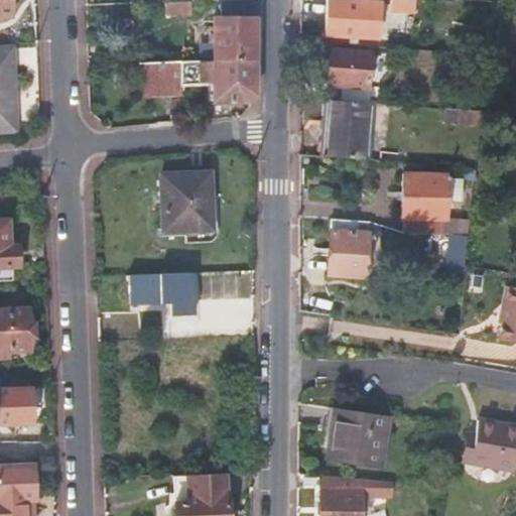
[(0,0),(0,15),(10,15),(9,0),(0,0)]
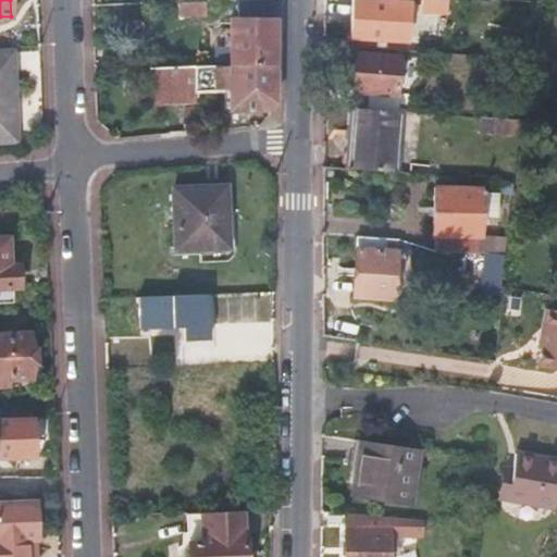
[(268,0),(240,0),(239,0),(239,17),(231,19),(231,65),(273,64),(274,17),(268,17),(268,0)]
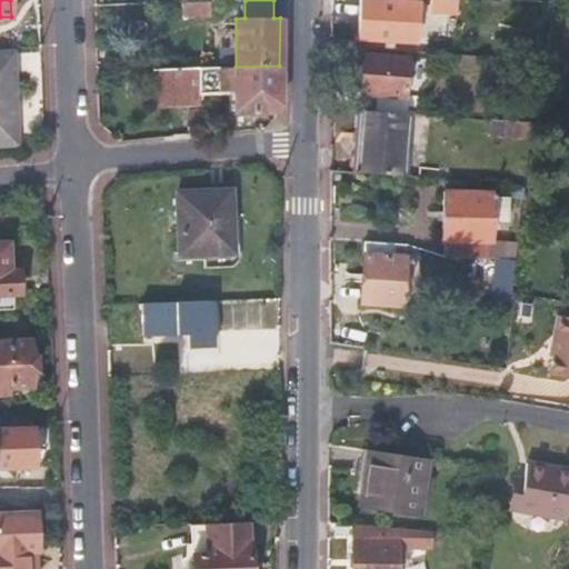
[(407,0),(357,0),(356,38),(418,42),(420,1),(407,0)]
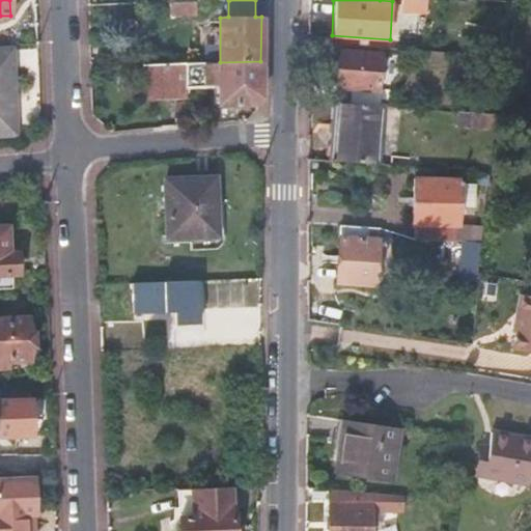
[(426,14),(427,0),(400,0),(399,11),(426,14)]
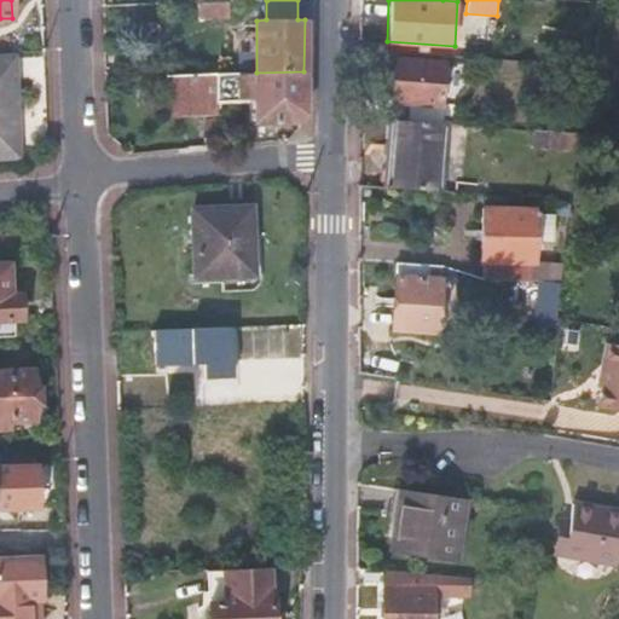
[(229,1),(198,3),(200,19),(230,17),(229,1)]
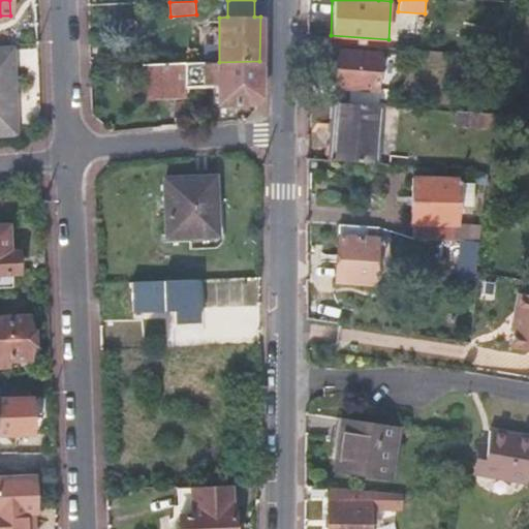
[(337,48),(333,86),(342,87),(375,90),(379,52),(337,48)]
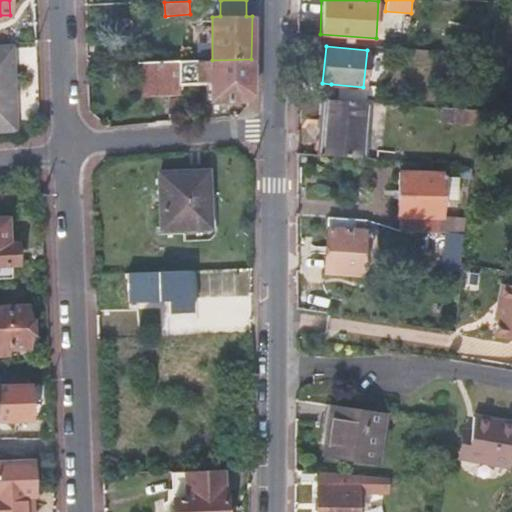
[(10,48),(0,48),(0,129),(15,129),(14,63),(10,62),(10,48)]
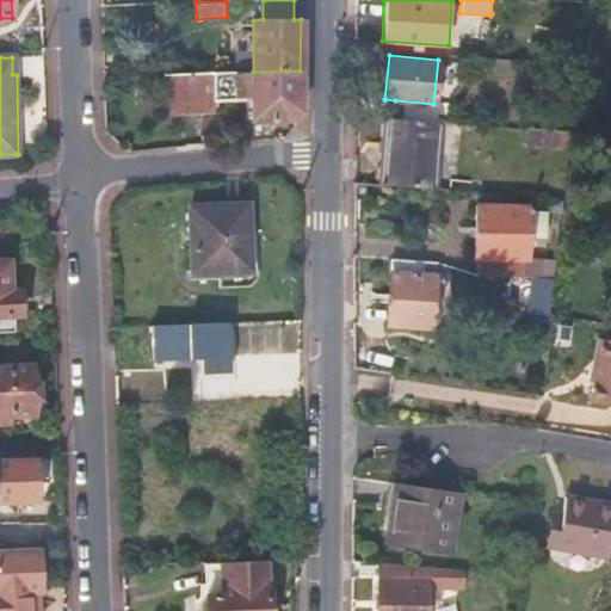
[(573,66),(557,65),(559,86),(572,86),(573,66)]
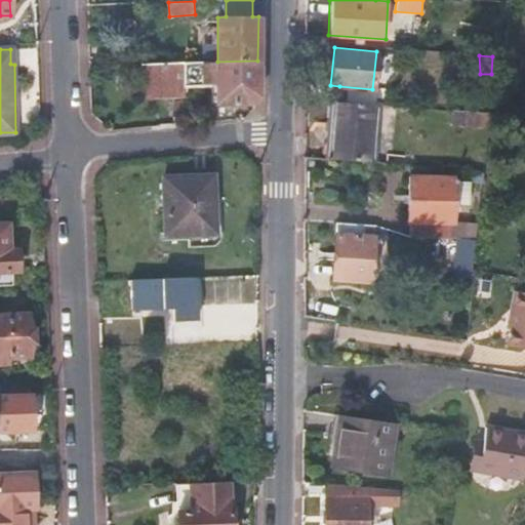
[(140,64),(142,92),(185,92),(185,86),(216,85),(216,103),(255,102),(257,99),(257,61),(217,62),(140,64)]
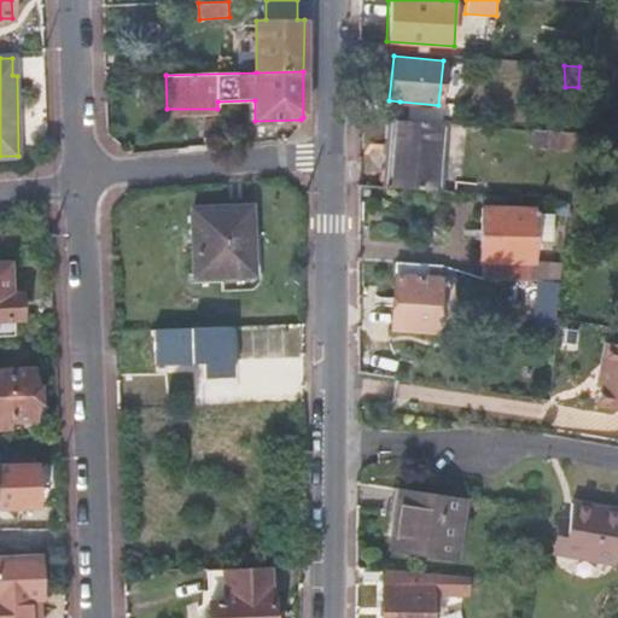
[(610,92),(594,91),(593,100),(608,101),(610,92)]
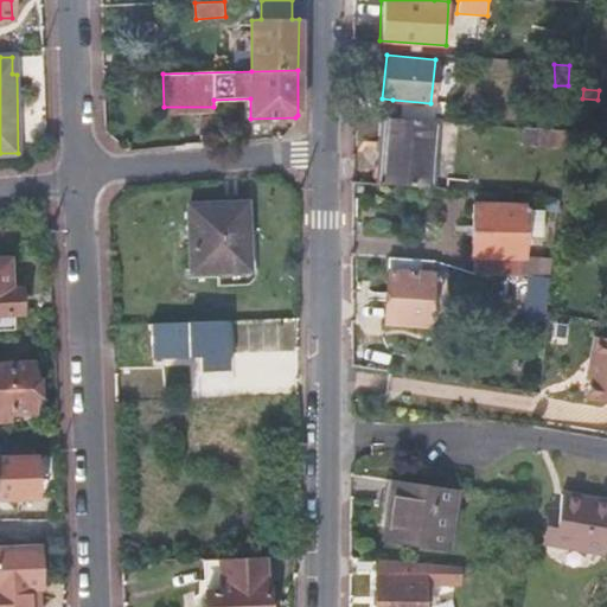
[(430,103),(393,100),(391,116),(448,120),(448,104),(430,102),(430,103)]
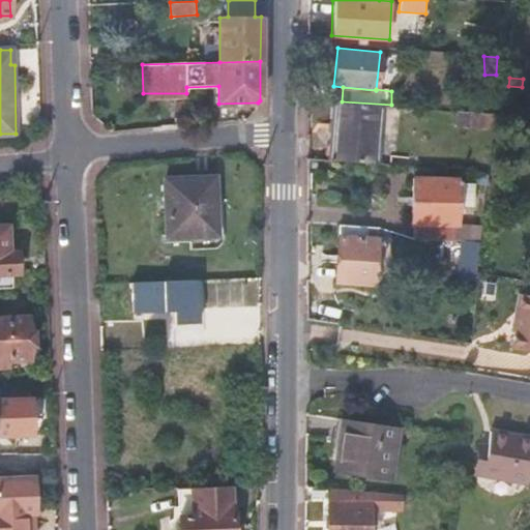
[(373,164),(378,104),(342,101),(333,100),(328,159),(373,164)]
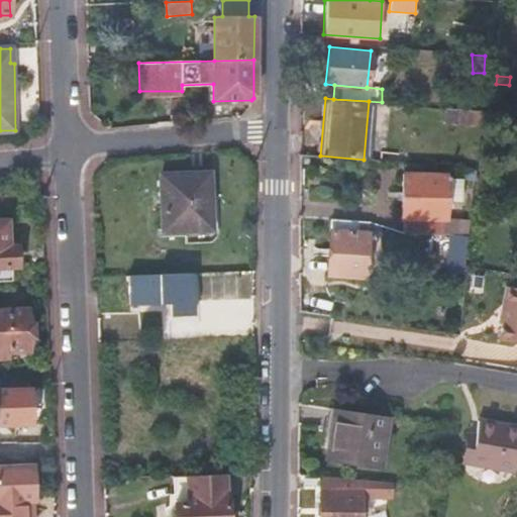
[(485,110),(446,107),(445,122),(483,124),(485,110)]
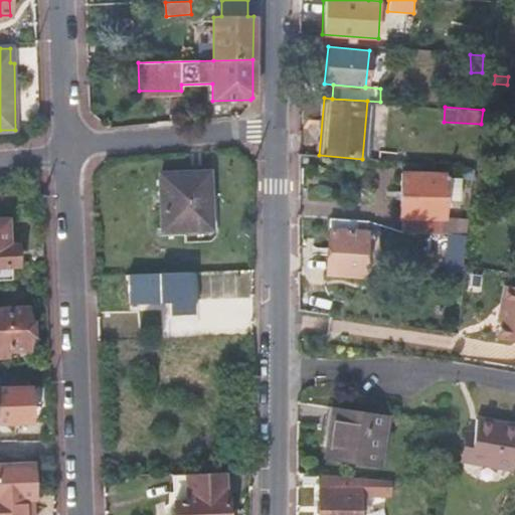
[(476,169),(465,168),(464,177),(475,178),(476,169)]
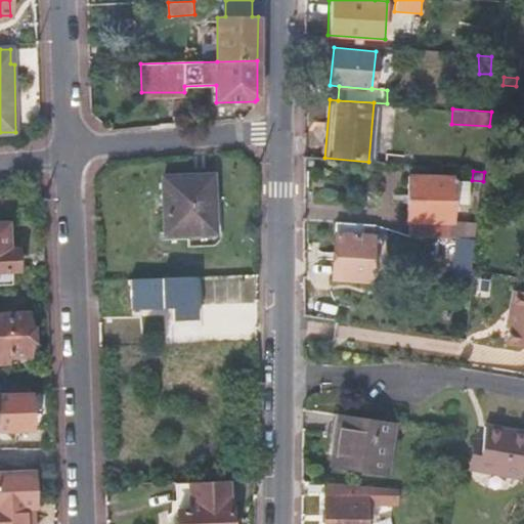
[(213,197),(212,175),(161,176),(163,235),(211,233),(211,197),(213,197)]
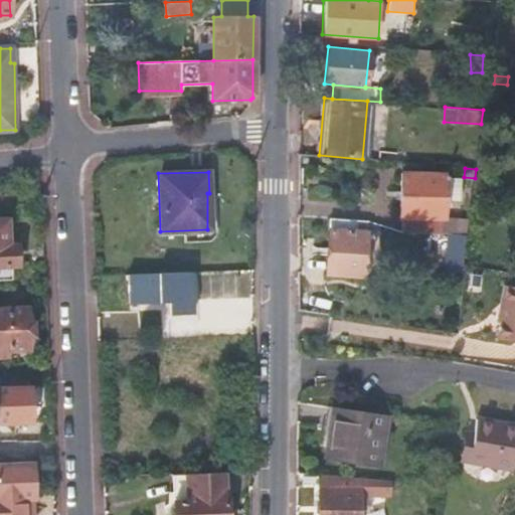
[(446,173),(400,172),(399,217),(402,217),(402,231),(444,232),(444,215),(444,205),(451,205),(451,198),(461,198),(461,185),(446,185),(446,176),(446,173)]
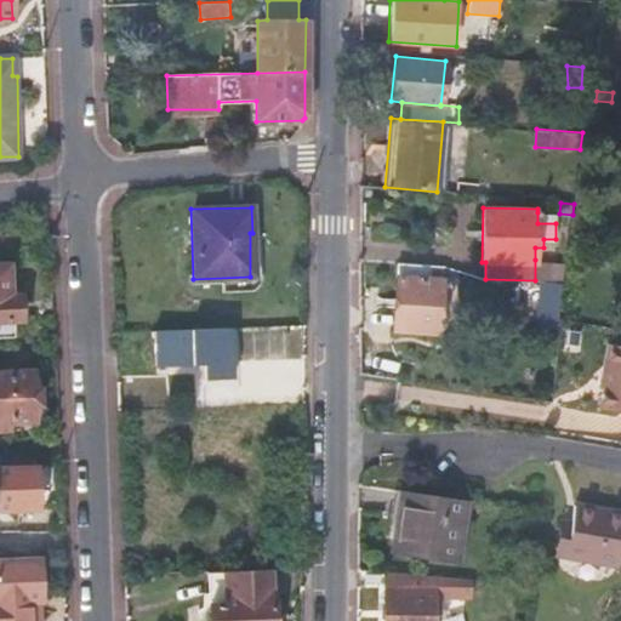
[(556,212),(537,212),(537,223),(556,223),(556,212)]
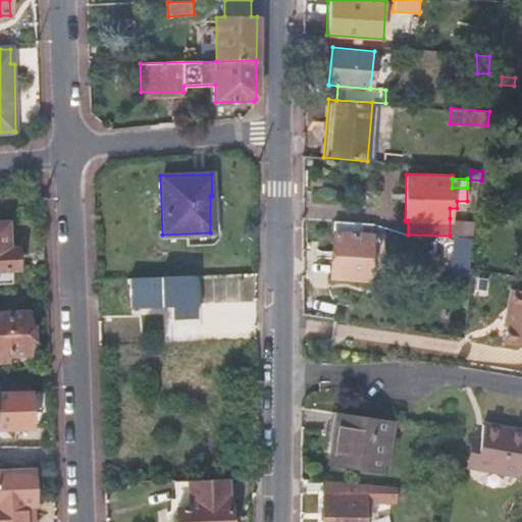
[(465,236),(465,218),(450,218),(450,236),(456,236),(465,236)]
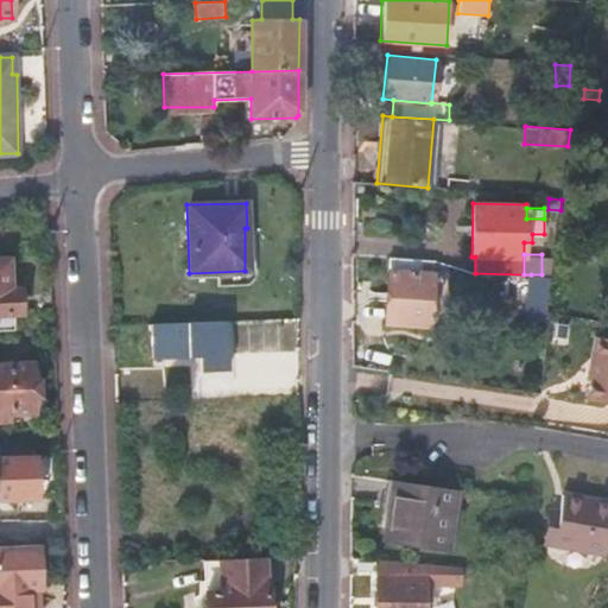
[(550,274),(553,255),(542,254),(542,274),(550,274)]
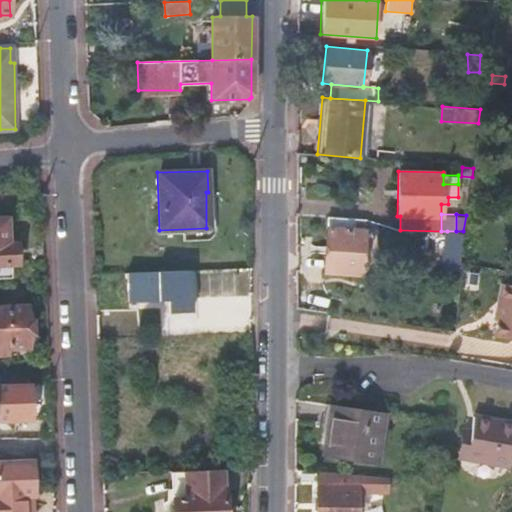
[(0,216),(0,265),(18,265),(17,241),(10,241),(9,216),(0,216)]
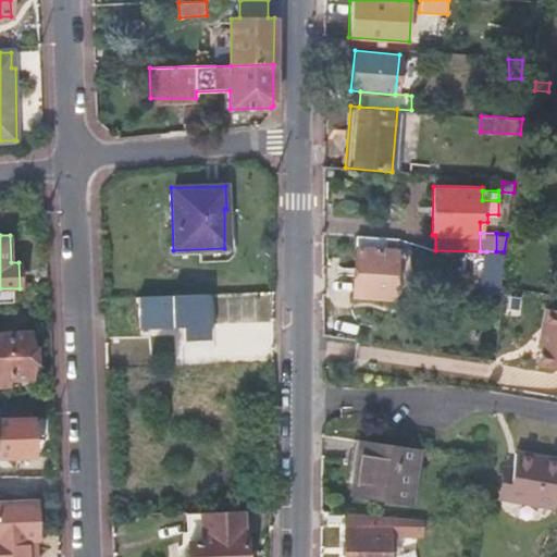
[(397,246),(355,242),(354,296),(394,298),(397,246)]
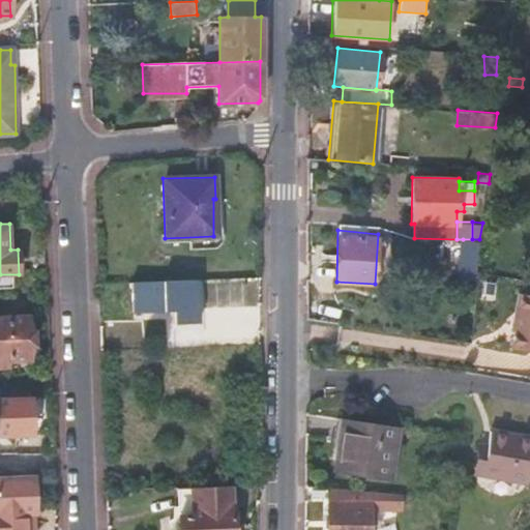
[(475,271),(479,239),(472,239),(463,239),(458,269),(475,271)]
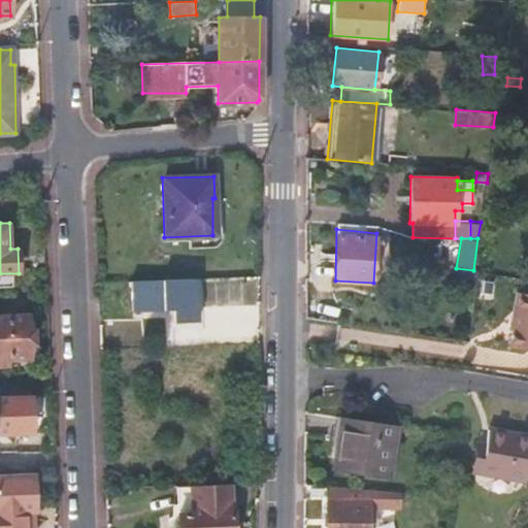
[(527,292),(516,290),(513,308),(516,315),(517,315),(515,327),(513,327),(510,341),(527,344),(527,292)]
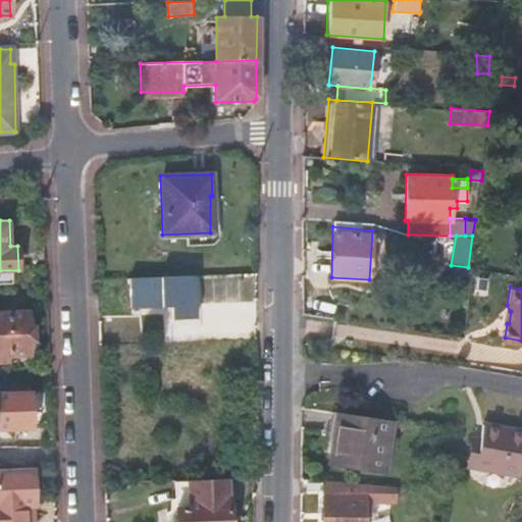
[(0,355),(29,354),(27,312),(0,313),(0,355)]
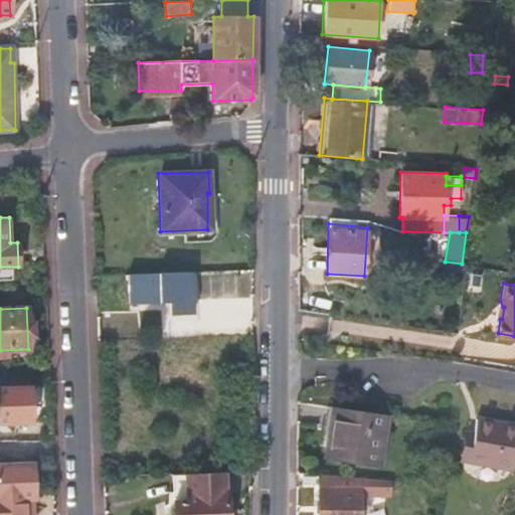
[(0,421),(30,420),(28,385),(0,386),(0,421)]
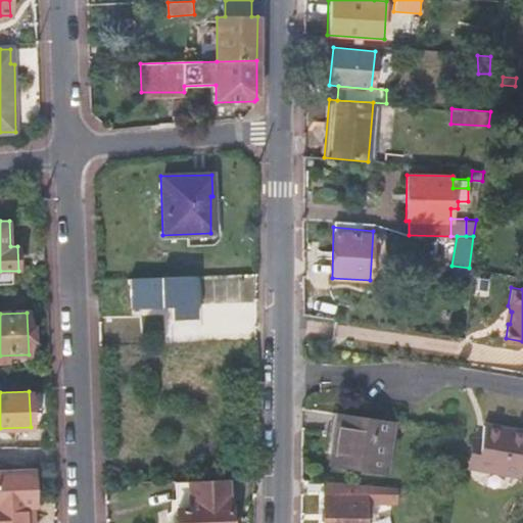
[(394,420),(352,414),(348,445),(333,444),(330,466),(386,473),(394,420)]
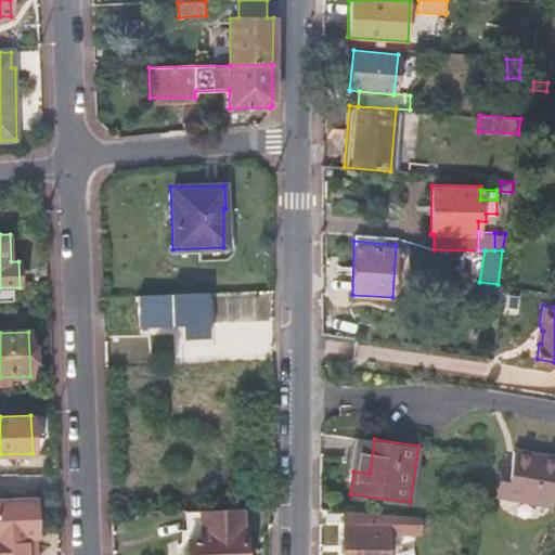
[(507,478),(499,477),(495,495),(552,506),(554,491),(554,457),(513,450),(510,466),(507,478)]
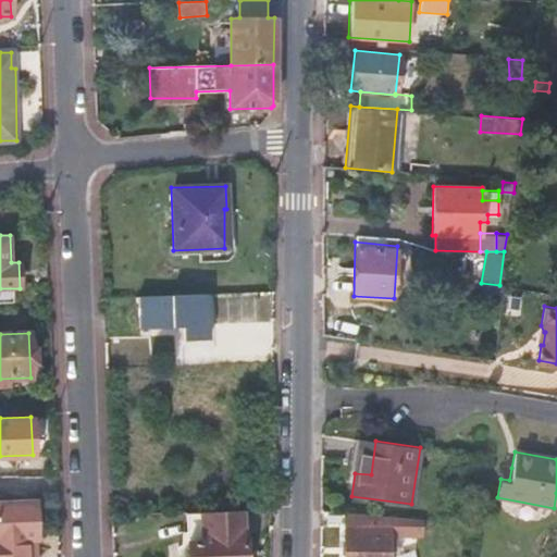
[(503,467),(500,479),(509,480),(511,468),(503,467)]
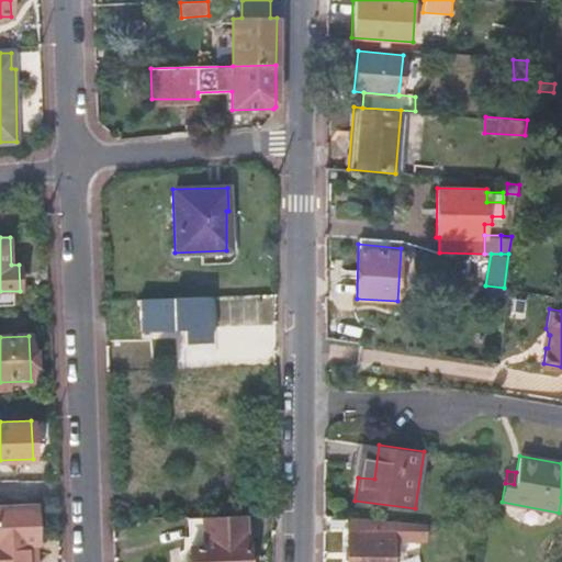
[(0,561),(25,561),(24,544),(34,544),(37,546),(35,506),(0,507),(0,561)]
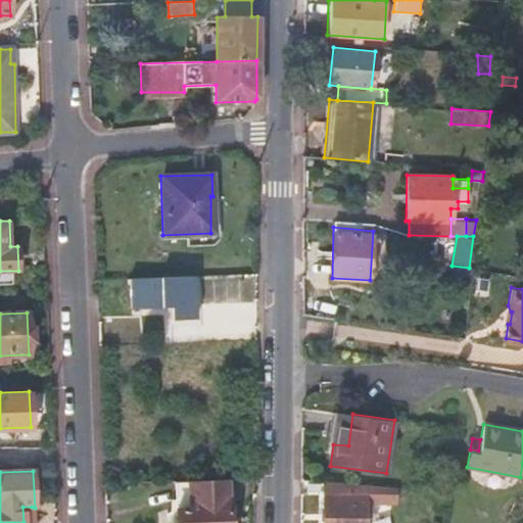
[(366,522),(367,484),(324,480),(323,522),(366,522)]
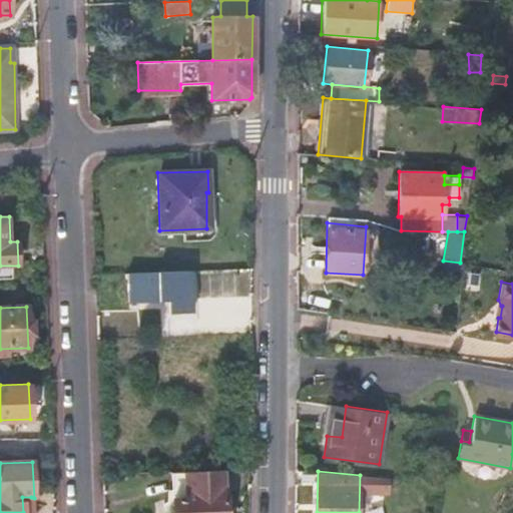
[(221,472),(171,473),(172,512),(226,512),(225,489),(222,489),(221,472)]
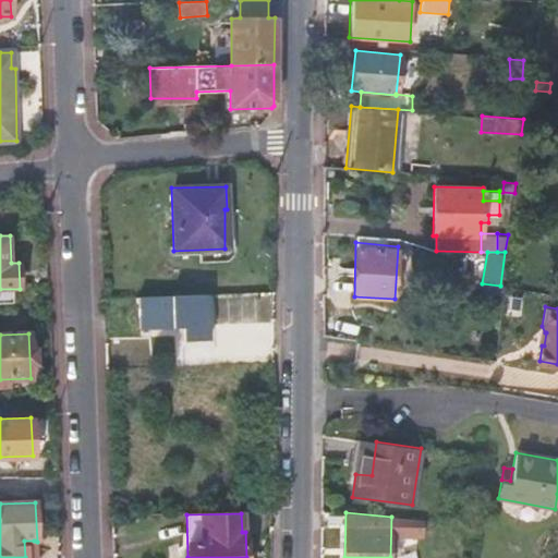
[(24,541),(25,557),(34,557),(34,541),(24,541)]
